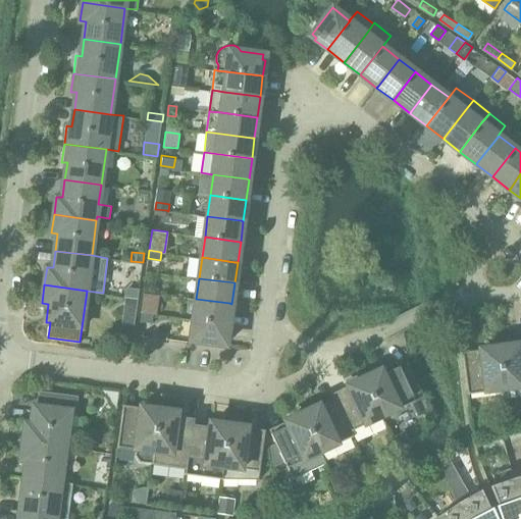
[(125,287),(124,296),(125,296),(138,298),(139,289),(125,287)]
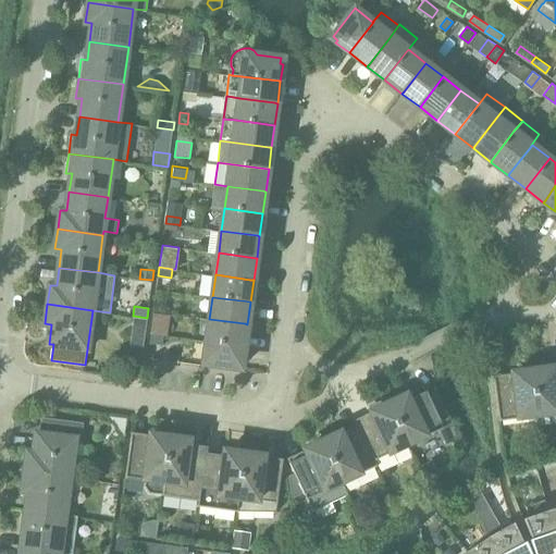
[(134,316),(128,355),(141,356),(147,318),(134,316)]
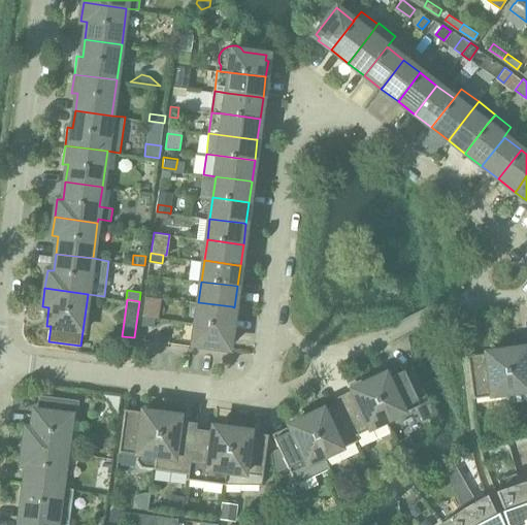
[(198,302),(196,323),(231,328),(232,328),(234,307),(232,306),(198,302)]
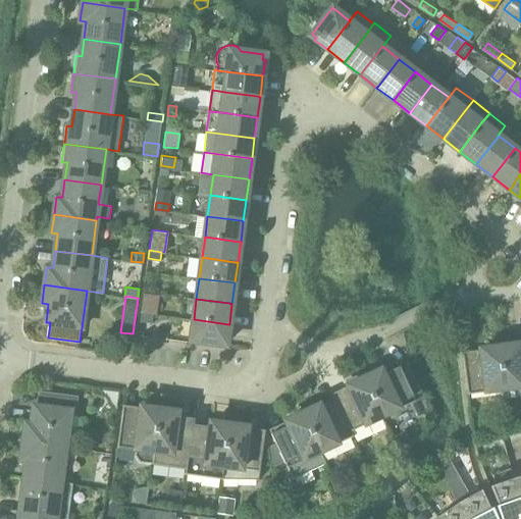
[(152,321),(153,314),(141,312),(140,320),(152,321)]
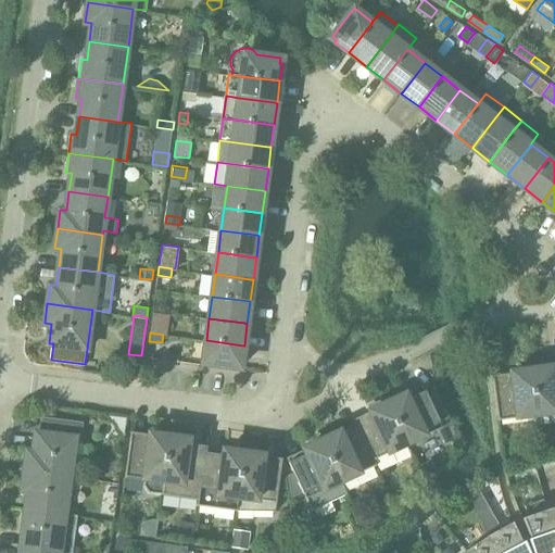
[(206,340),(203,363),(238,368),(239,362),(242,363),(244,346),(243,346),(206,340)]
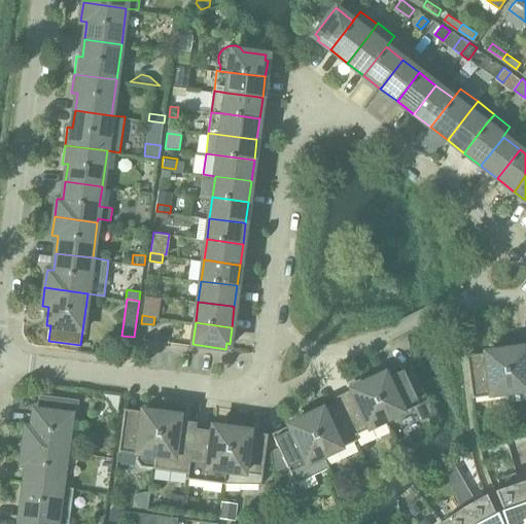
[(525,352),(523,353),(522,347),(503,350),(509,392),(525,389),(525,352)]
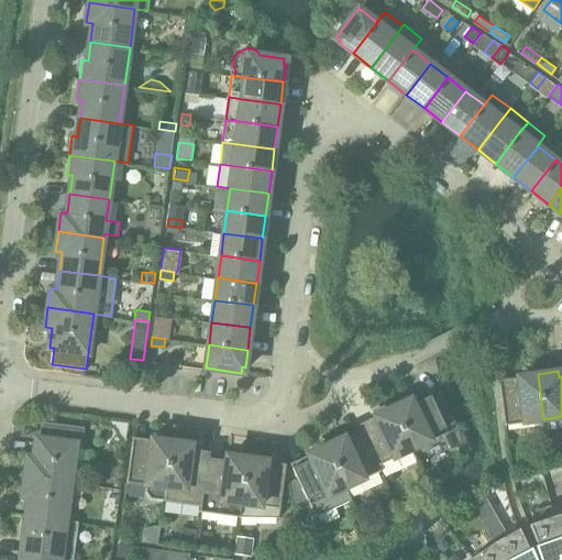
[(543,419),(538,374),(518,376),(519,383),(499,385),(505,424),(543,419)]
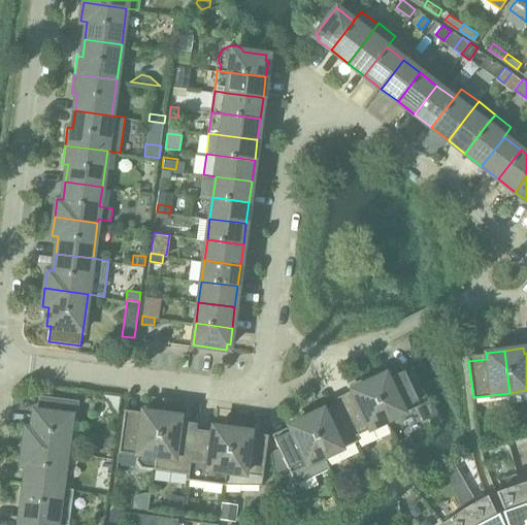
[(415,369),(405,373),(420,404),(418,405),(425,420),(432,417),(429,400),(415,369)]
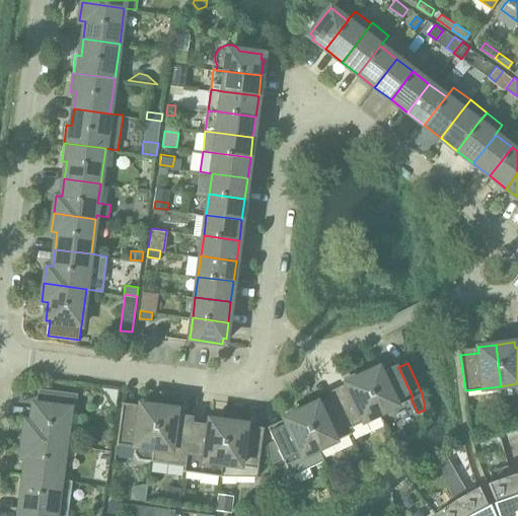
[(398,367),(397,365),(381,373),(379,367),(362,375),(380,414),(411,398),(413,397),(398,367)]
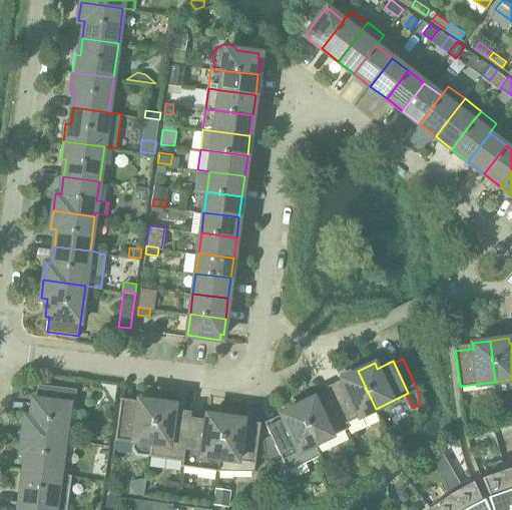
[(358,371),(342,379),(344,384),(328,391),(331,397),(332,396),(345,423),(376,409),(358,371)]
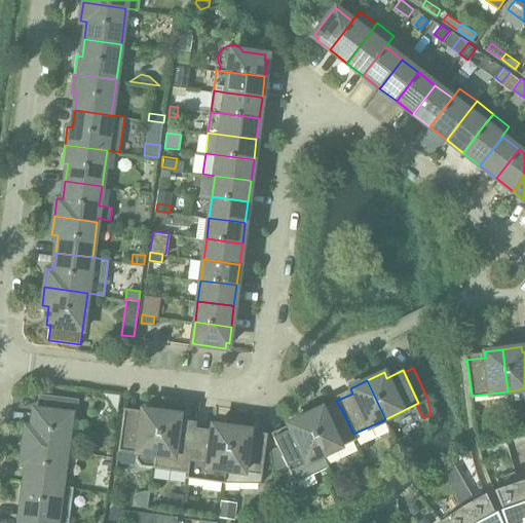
[(26,425),(24,444),(66,449),(70,417),(71,417),(71,414),(75,415),(77,399),(41,395),(39,409),(35,408),(32,426),(26,425)]
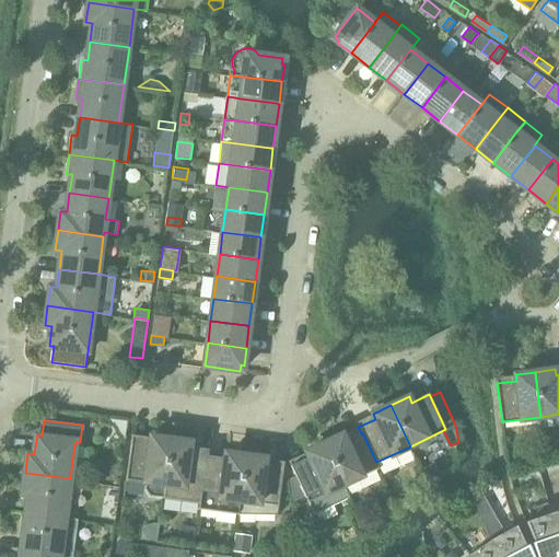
[(344,484),(345,484),(380,467),(376,462),(362,432),(361,433),(345,440),(342,434),(325,443),(344,484)]
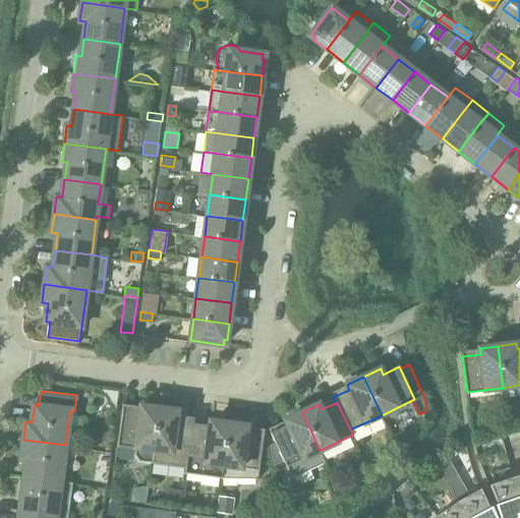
[(122,409),(117,445),(135,448),(134,454),(139,460),(152,462),(159,408),(141,406),(140,411),(122,409)]
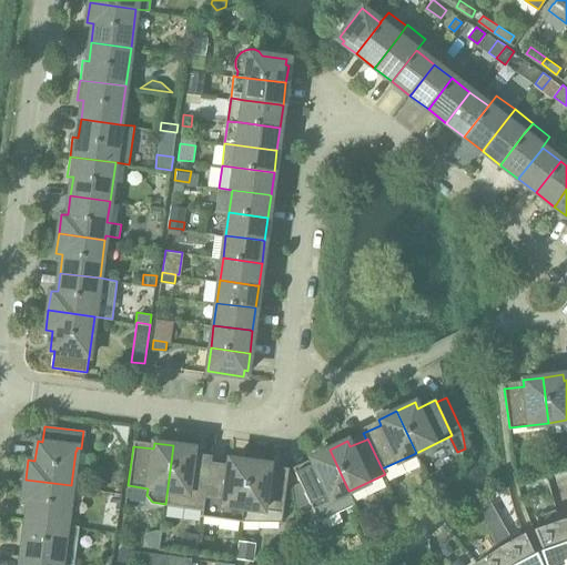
[(193,449),(173,445),(165,504),(203,510),(205,496),(210,463),(211,463),(212,457),(192,454),(193,449)]
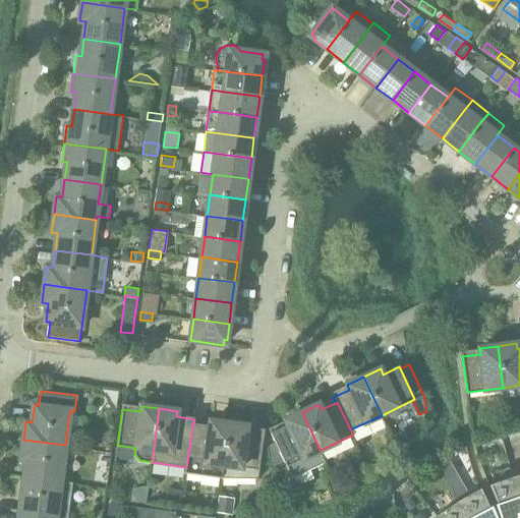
[(321,450),(320,450),(302,412),(285,420),(288,425),(272,433),(276,442),(284,459),(287,466),(292,477),(326,461),(321,450)]
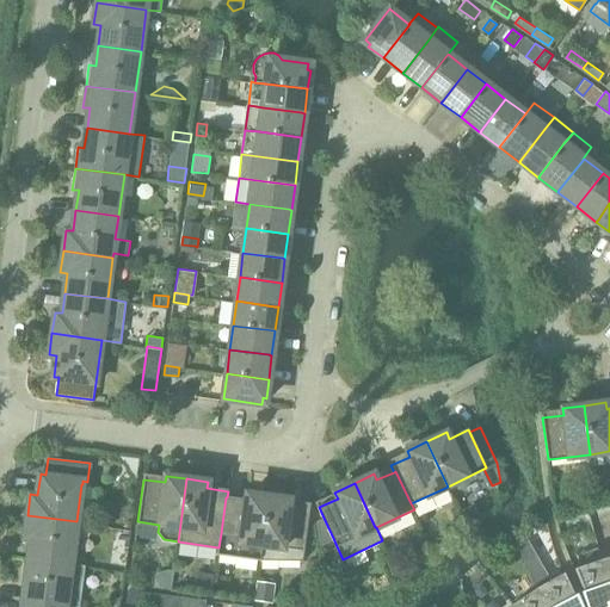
[(221,533),(219,547),(219,552),(260,558),(262,545),(269,496),(247,494),(246,501),(227,497),(226,497),(221,533)]
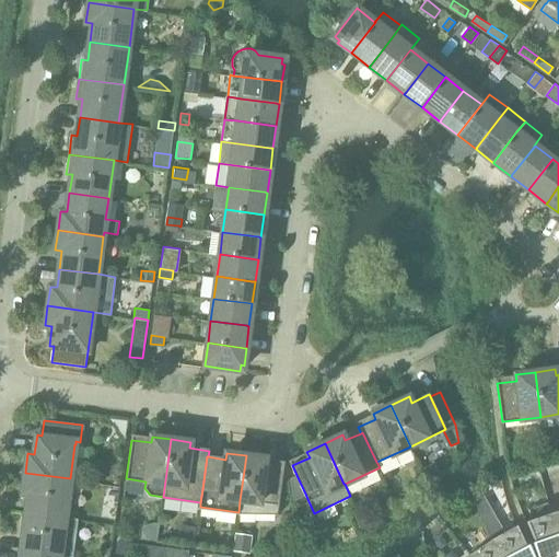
[(246,455),(240,500),(239,512),(278,513),(279,506),(283,466),(265,464),(265,457),(246,455)]
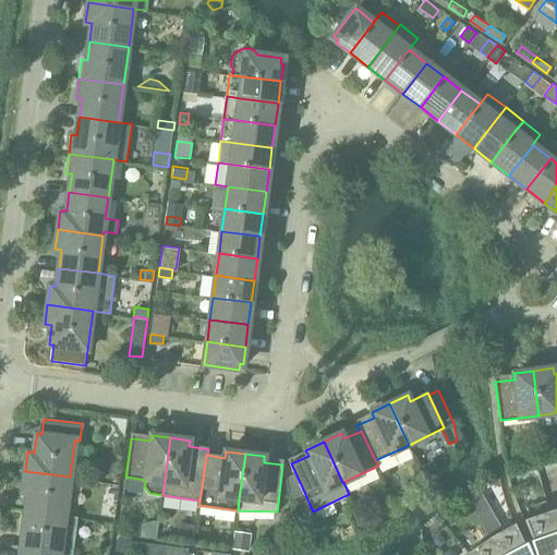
[(65,514),(70,477),(25,471),(22,491),(28,491),(26,509),(65,515),(65,514)]
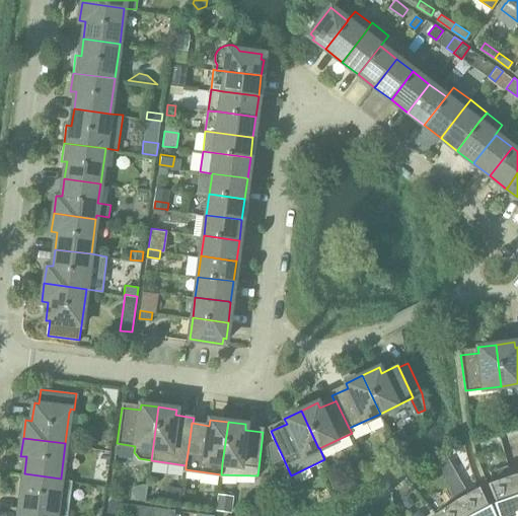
[(275,440),(270,442),(273,461),(283,457),(275,440)]
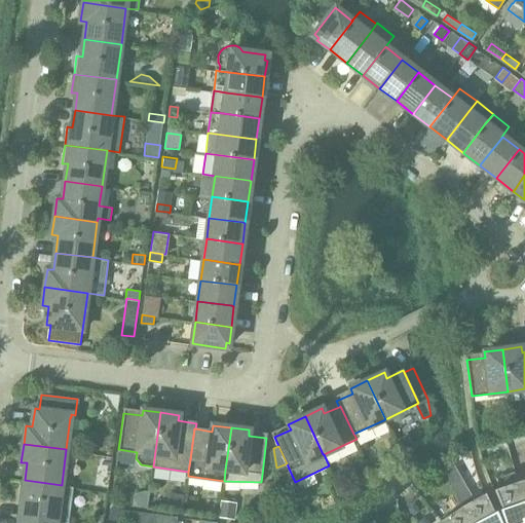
[(443,471),(451,484),(462,477),(454,464),(443,471)]
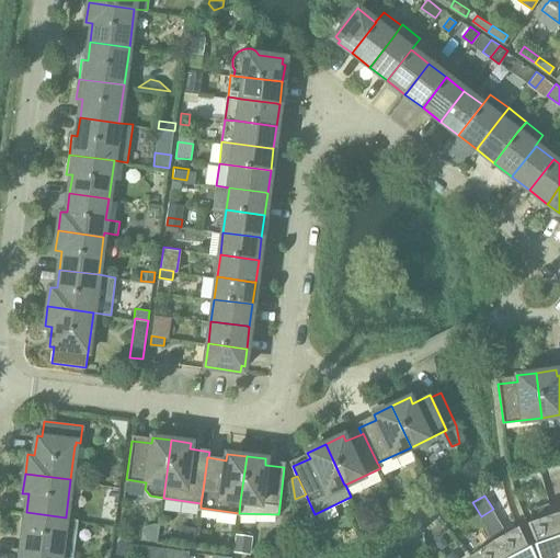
[(66,516),(66,517),(26,512),(22,550),(60,555),(60,556),(73,557),(78,519),(66,516)]
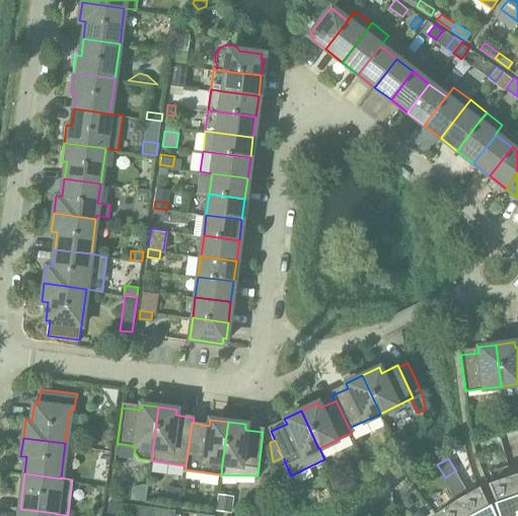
[(496,481),(488,484),(501,515),(503,515),(517,510),(517,498),(511,475),(503,477),(496,481)]
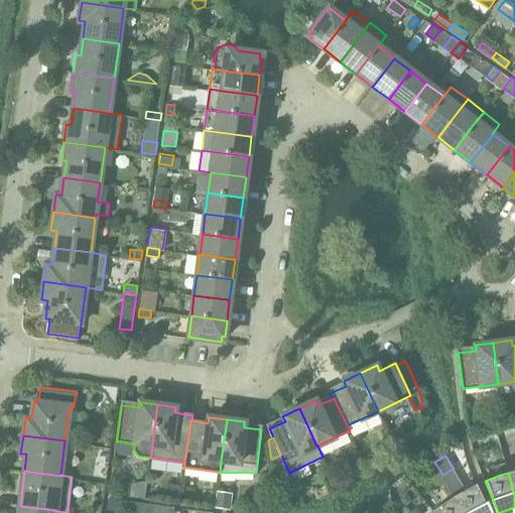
[(462,492),(455,496),(464,512),(489,512),(476,484),(469,488),(462,492)]
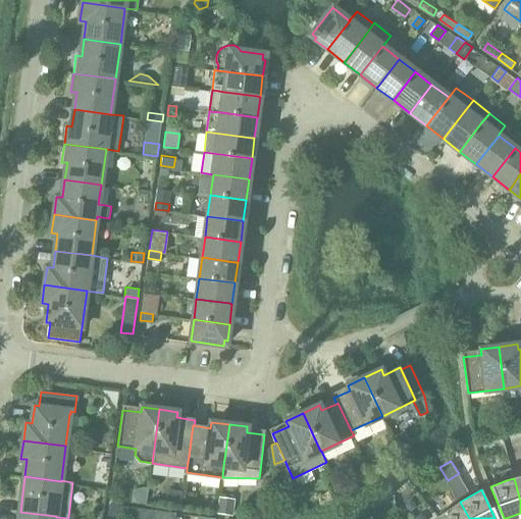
[(219,496),(217,512),(233,515),(236,498),(219,496)]
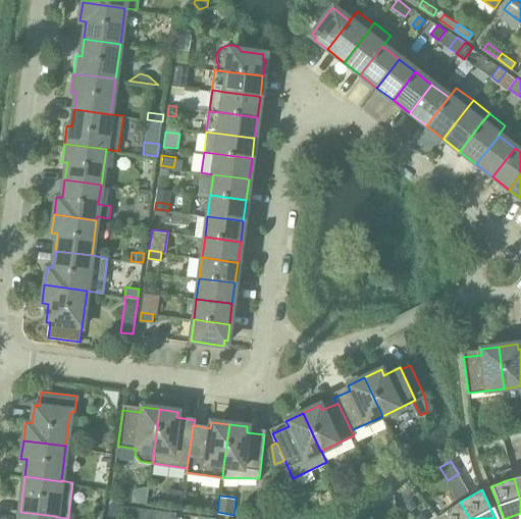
[(291,499),(279,505),(284,516),(297,510),(291,499)]
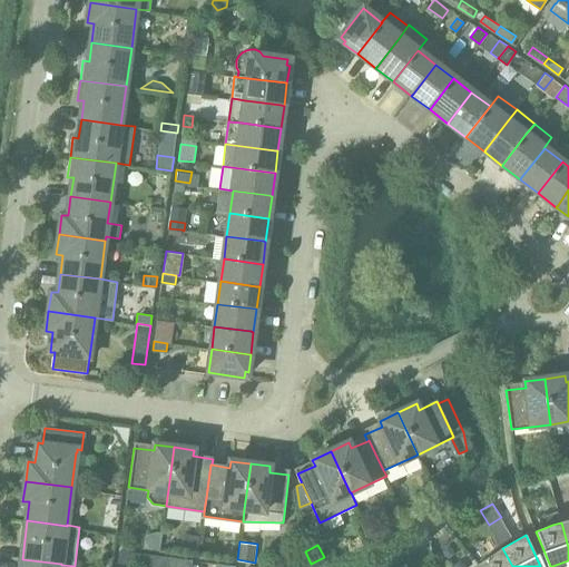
[(512,566),(502,548),(492,554),(480,563),(482,566),(512,566)]
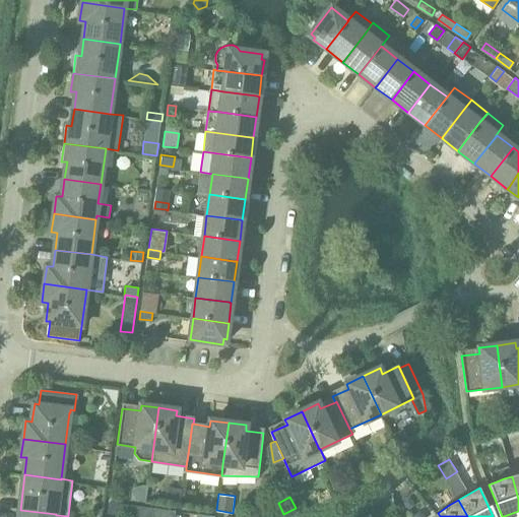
[(110,501),(108,512),(116,513),(118,502),(110,501)]
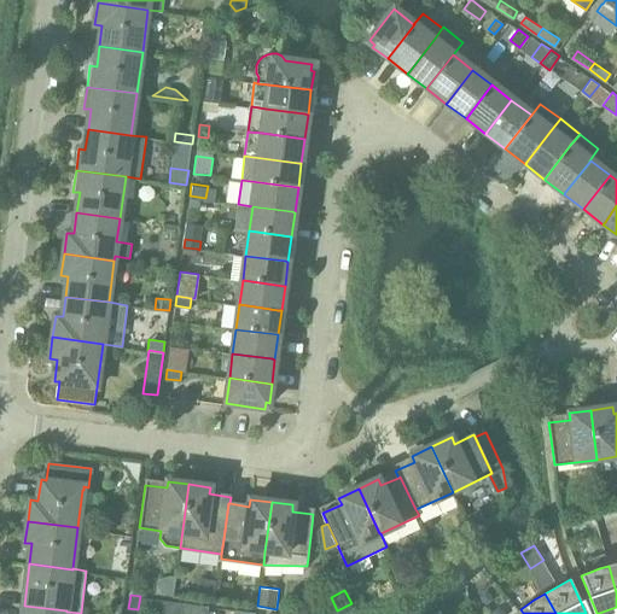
[(158,598),(156,613),(166,613),(168,600),(158,598)]
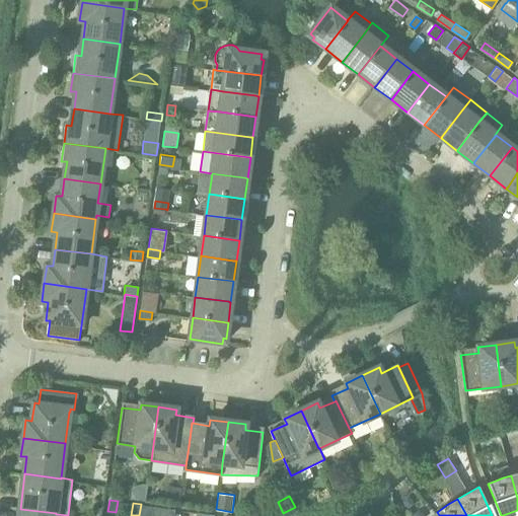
[(100,515),(102,507),(93,506),(92,515),(100,515)]
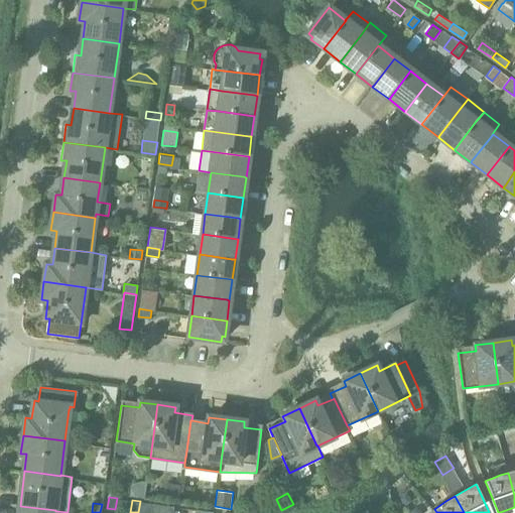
[(153,503),(151,512),(160,512),(161,504),(153,503)]
